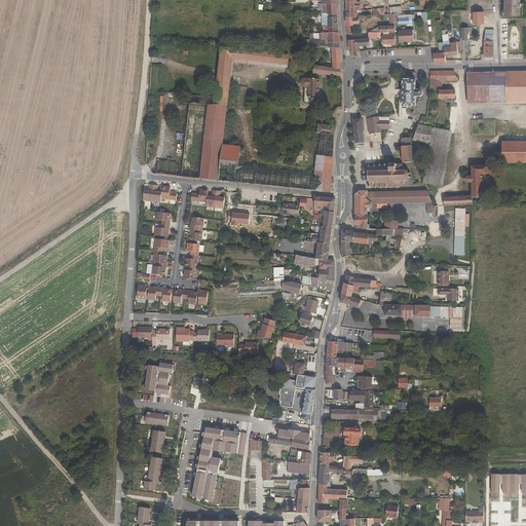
[(324,1),(324,4),(323,4),(323,13),(329,13),(337,14),(336,0),(324,1)]
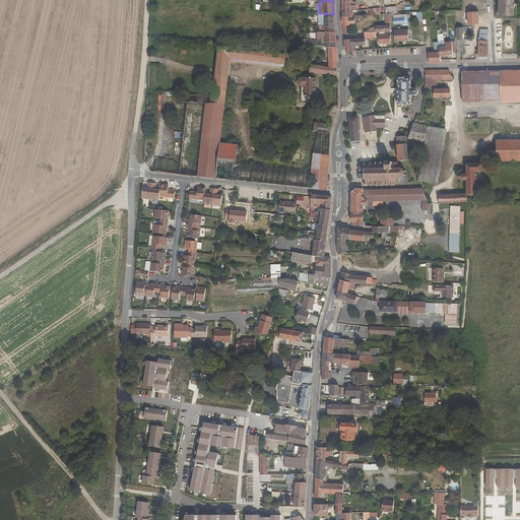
[(514,7),(515,7),(515,3),(514,3),(513,0),(499,0),(499,10),(499,14),(514,14),(514,7)]
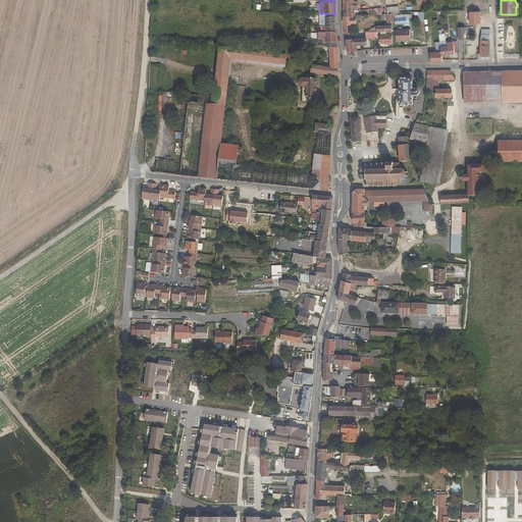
[(334,16),(334,14),(326,13),(326,23),(320,22),(320,27),(321,27),(335,28),(336,28),(335,17),(334,16)]
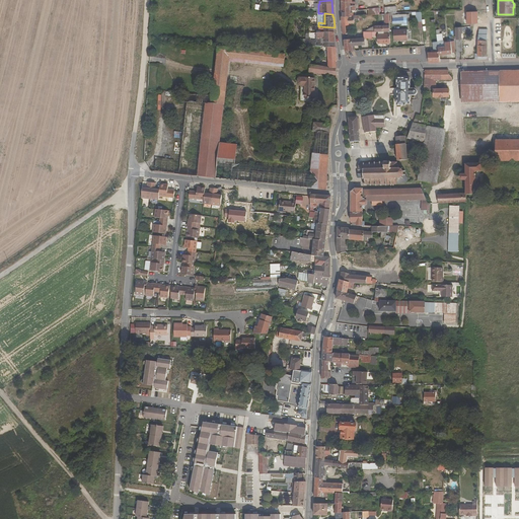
[(393,23),(408,23),(406,14),(393,15),(393,23)]
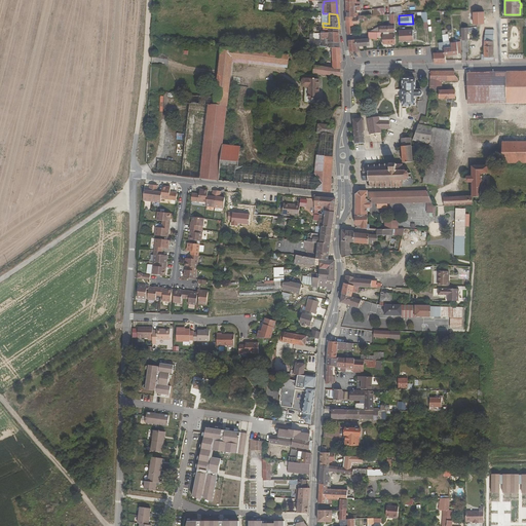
[(355,34),(354,25),(360,25),(360,15),(359,15),(347,16),(346,16),(347,34),(348,34),(355,34)]
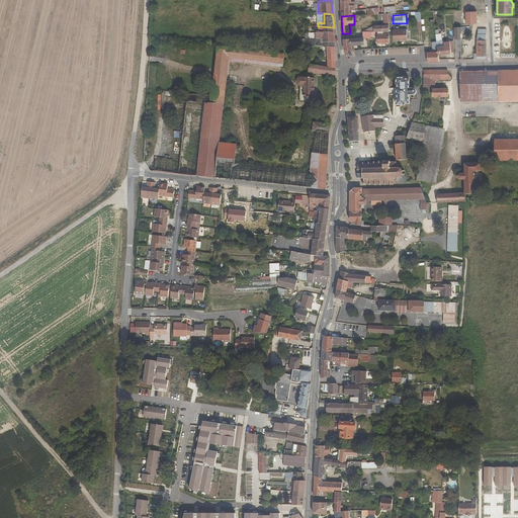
[(470,35),(470,26),(455,27),(455,39),(461,39),(461,35),(461,32),(462,32),(462,30),(467,30),(468,35),(470,35)]
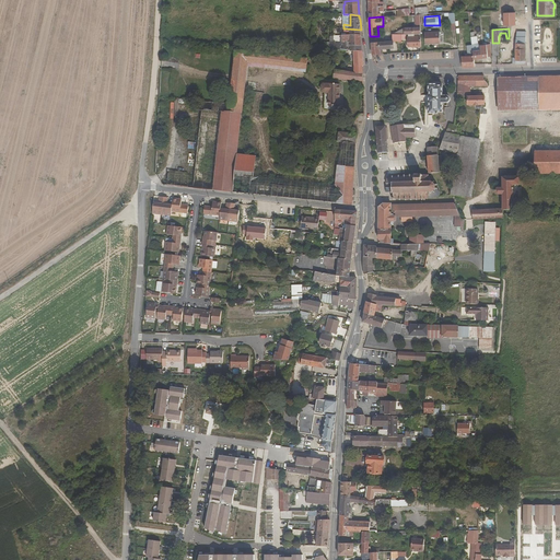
[(440,43),(440,31),(424,32),(424,44),(440,43)]
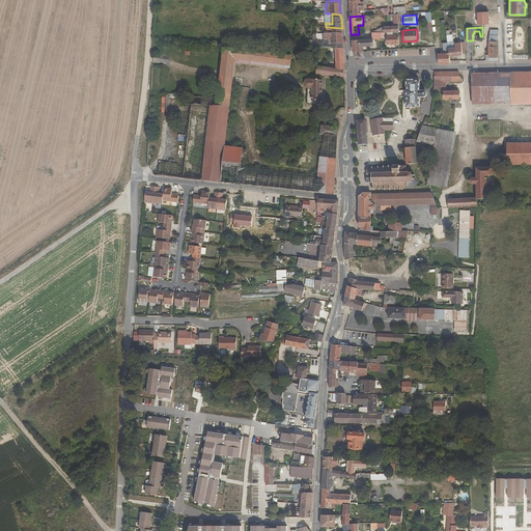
[(488,47),(488,54),(488,60),(497,60),(498,60),(498,59),(499,59),(499,58),(499,29),(491,29),(490,36),(488,47)]
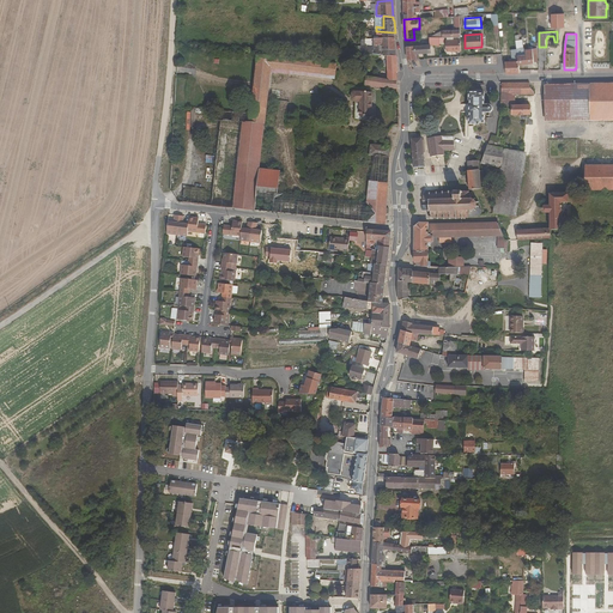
[(459,36),(459,38),(459,40),(447,40),(447,52),(451,52),(455,50),(461,50),(461,36),(459,36)]
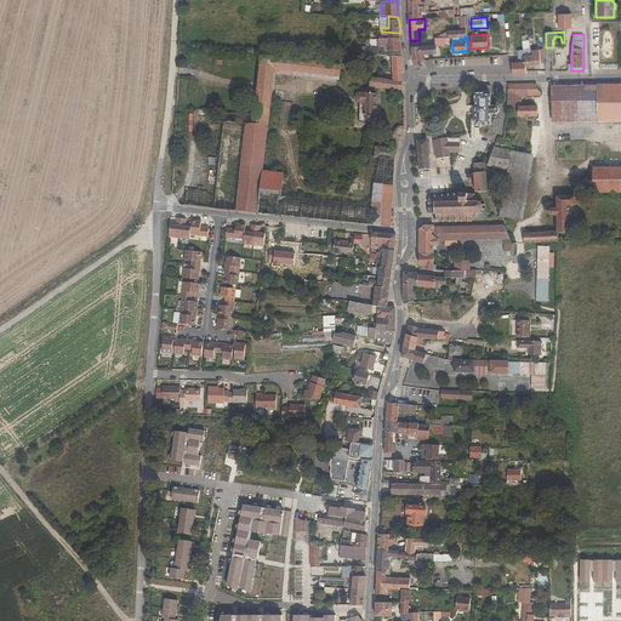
[(388,38),(382,39),(380,39),(379,56),(389,57),(388,51),(402,51),(400,39),(399,39),(388,38)]
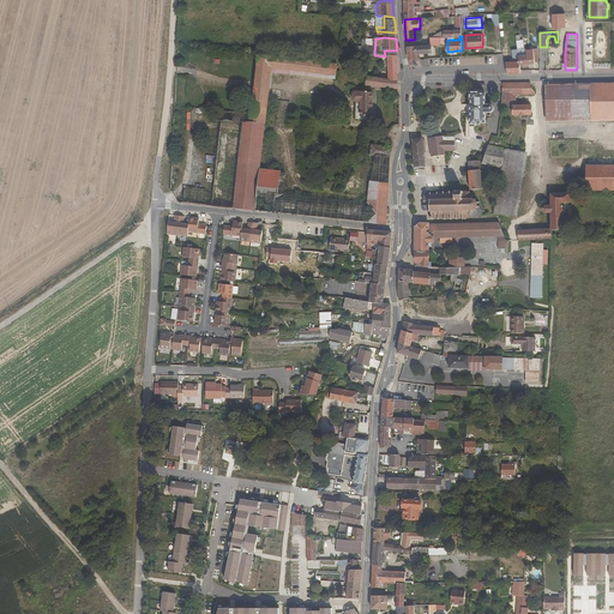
[(367,49),(368,46),(366,46),(366,40),(362,40),(362,53),(371,54),(373,54),(374,49),(367,49)]
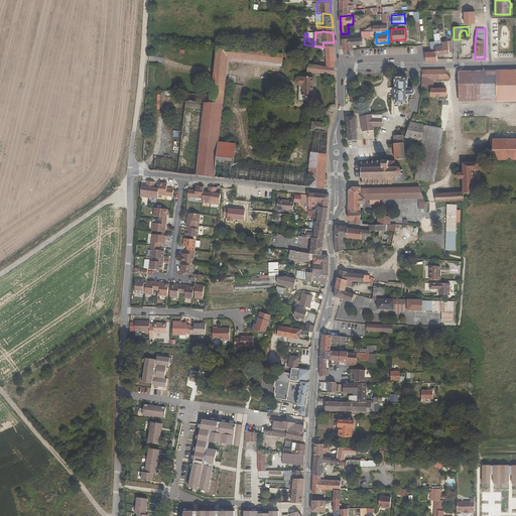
[(354,44),(363,44),(363,37),(362,37),(343,39),(343,50),(354,49),(354,44)]
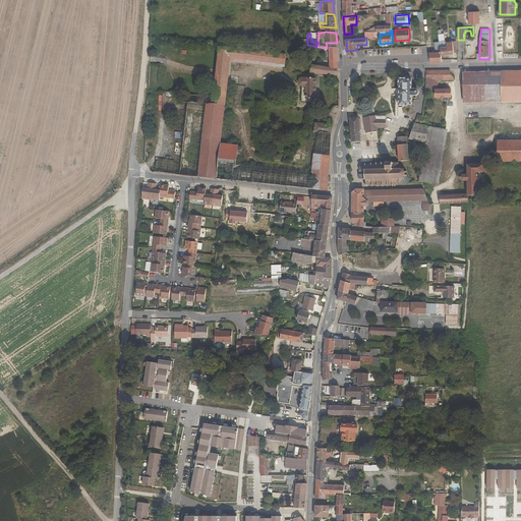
[(440,47),(442,55),(455,53),(454,47),(457,47),(457,41),(447,42),(447,46),(440,47)]
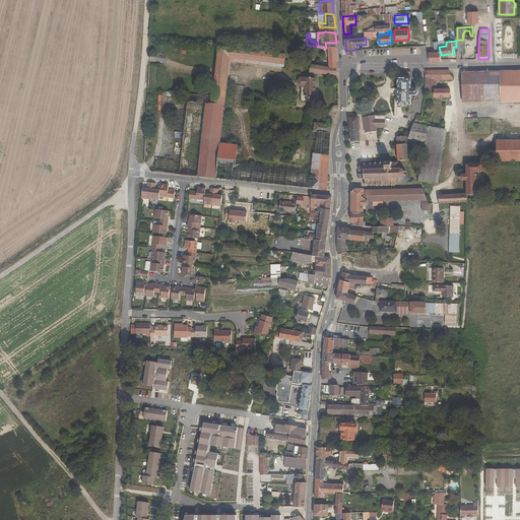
[(441,62),(441,59),(441,55),(439,47),(439,43),(439,42),(437,42),(434,42),(435,49),(432,50),(433,52),(429,53),(430,62),(441,62)]
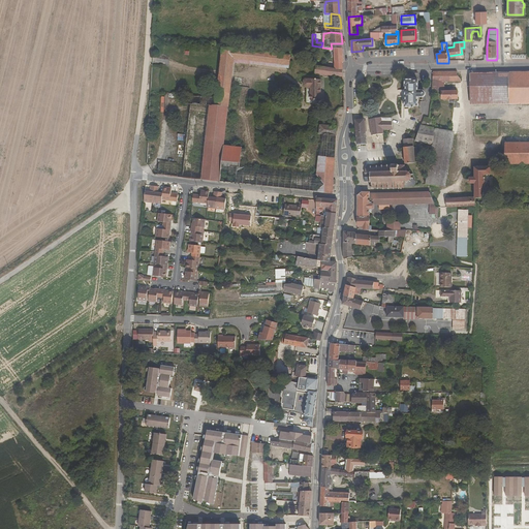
[(288,55),(288,51),(282,51),(282,53),(282,54),(222,48),(217,97),(216,105),(229,107),(229,99),(235,59),(290,65),(291,55),(288,55)]
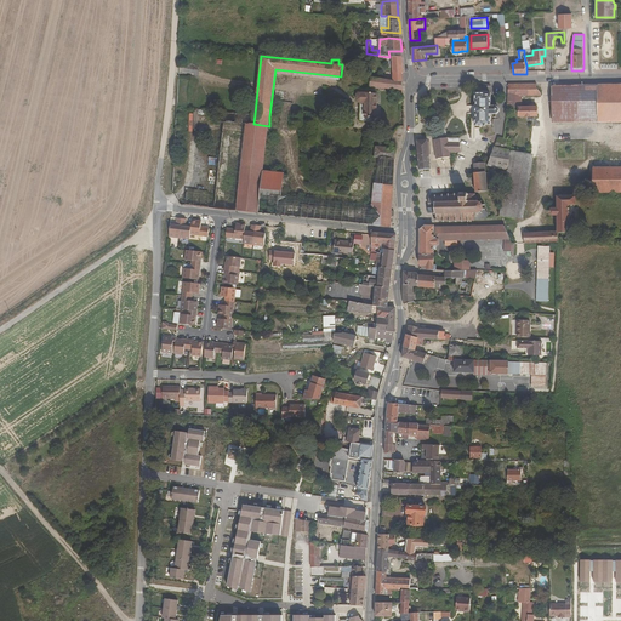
[(403,57),(393,57),(393,73),(403,74),(404,74),(403,57)]
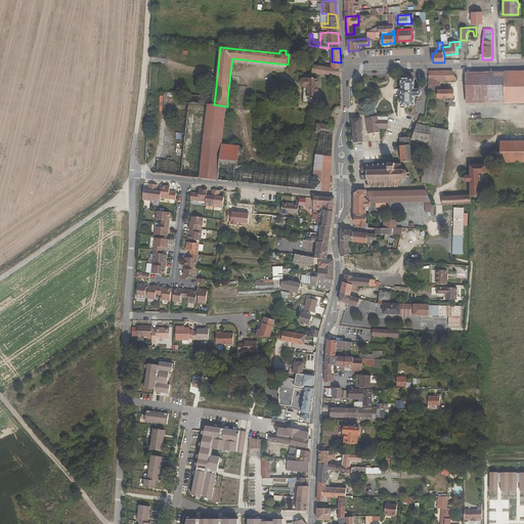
[(237,61),(287,68),(288,64),(232,58),(227,98),(233,98),(237,61)]
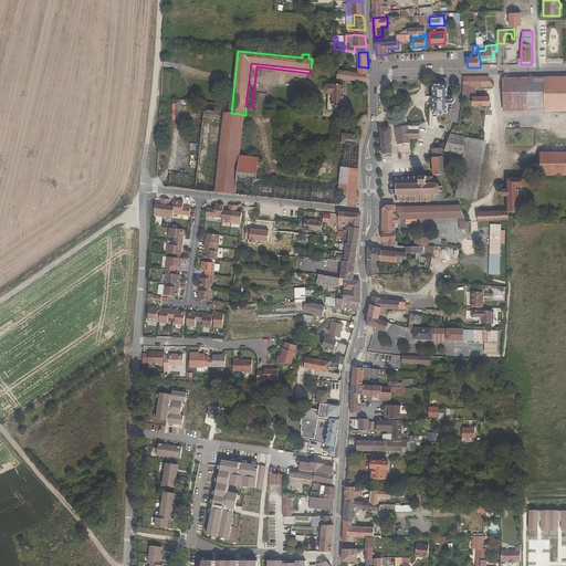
[(367,75),(367,67),(358,66),(358,74),(367,75)]
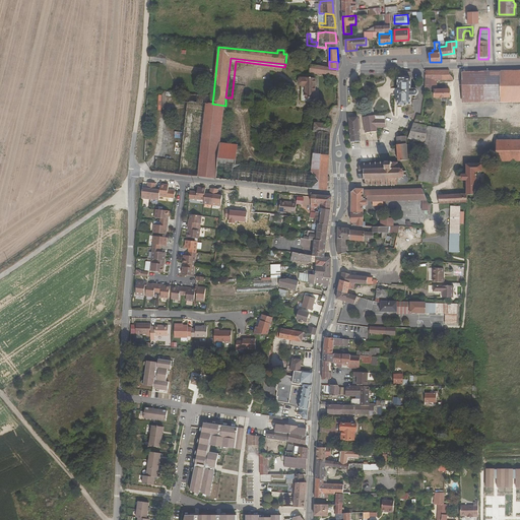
[(311,65),(310,72),(338,76),(337,69),(329,68),(311,65)]
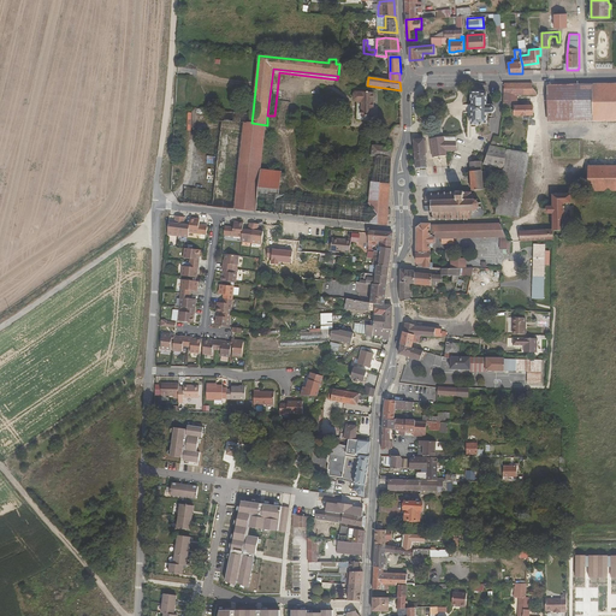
[(532,82),(504,83),(504,95),(517,94),(537,94),(535,90),(534,89),(533,87),(533,86),(532,82)]
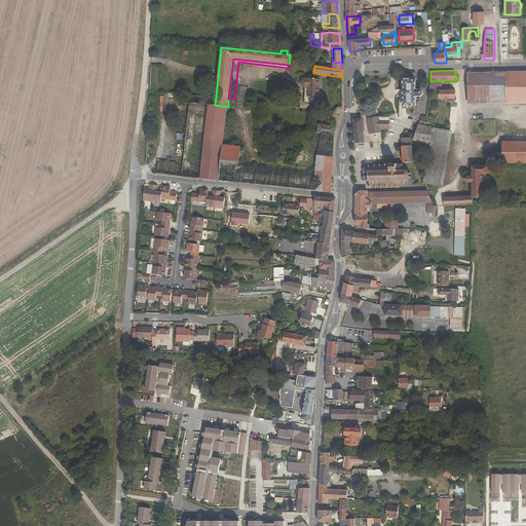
[(525,71),(467,72),(467,104),(525,103),(525,71)]
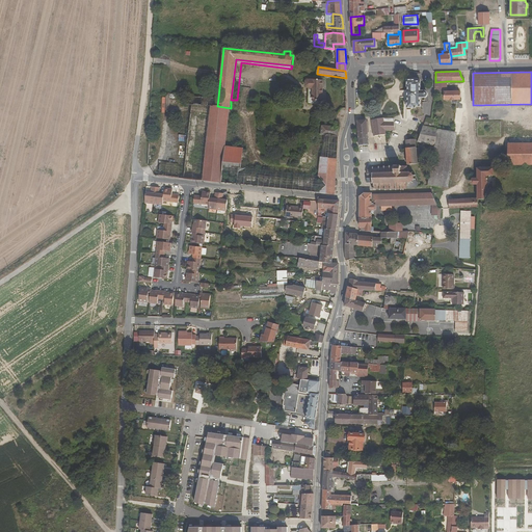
[(308,104),(321,106),(322,101),(323,101),(323,80),(308,79),(306,80),(306,86),(307,88),(309,88),(308,104)]
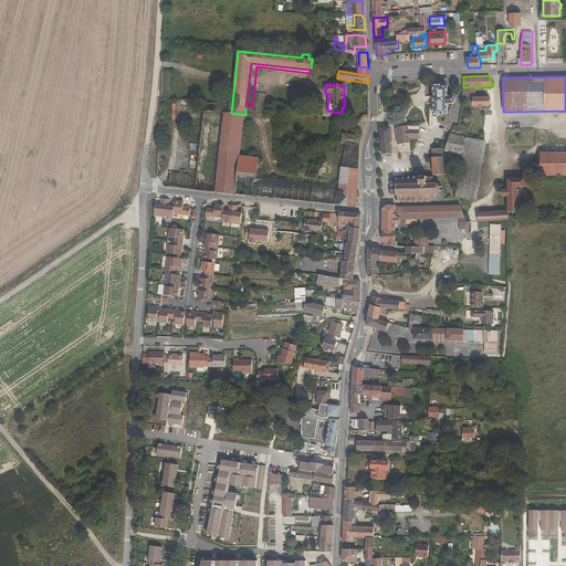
[(452,96),(448,96),(448,86),(442,86),(442,85),(433,85),(432,93),(435,93),(433,95),(433,104),(433,107),(432,106),(432,115),(442,115),(442,114),(448,114),(448,104),(452,104),(453,103),(454,103),(454,102),(454,101),(456,100),(454,98),(453,97),(453,96),(452,96)]
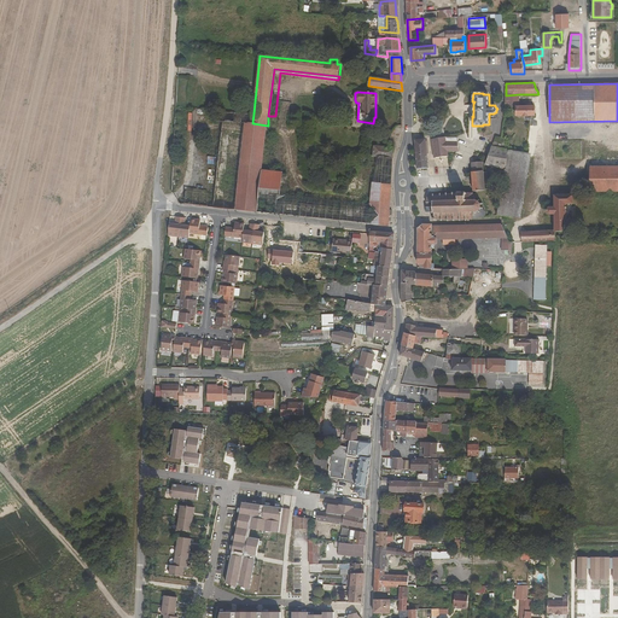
[(517,106),(519,106),(519,94),(506,95),(505,106),(517,106)]
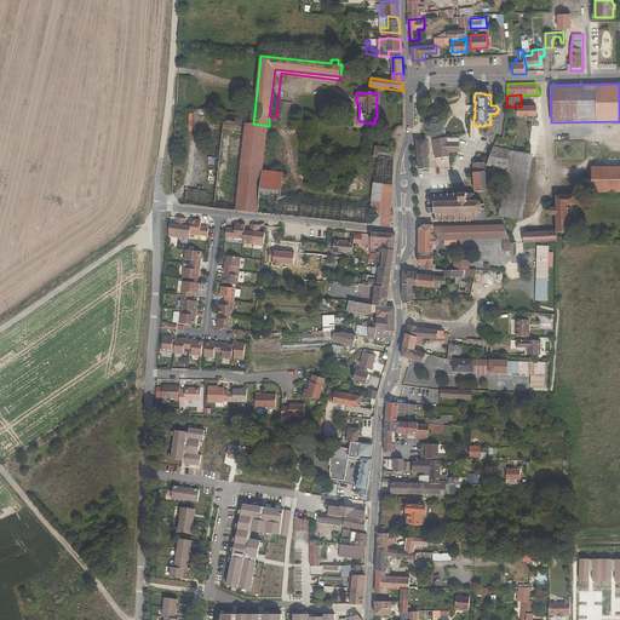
[(523,116),(530,116),(537,115),(537,107),(534,107),(534,103),(528,103),(528,107),(521,107),(518,107),(518,116),(523,116)]
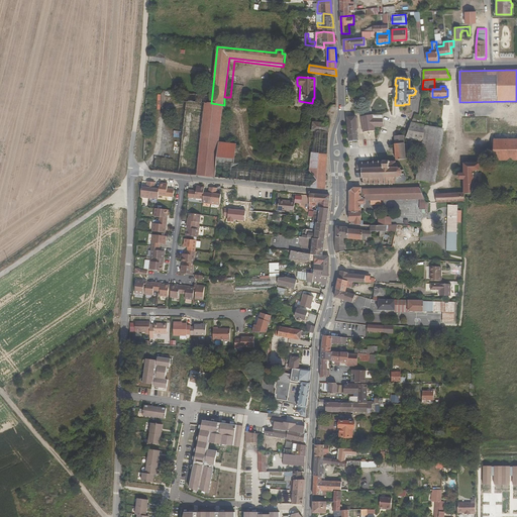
[(182,102),(211,103),(212,95),(178,93),(178,102),(182,102)]
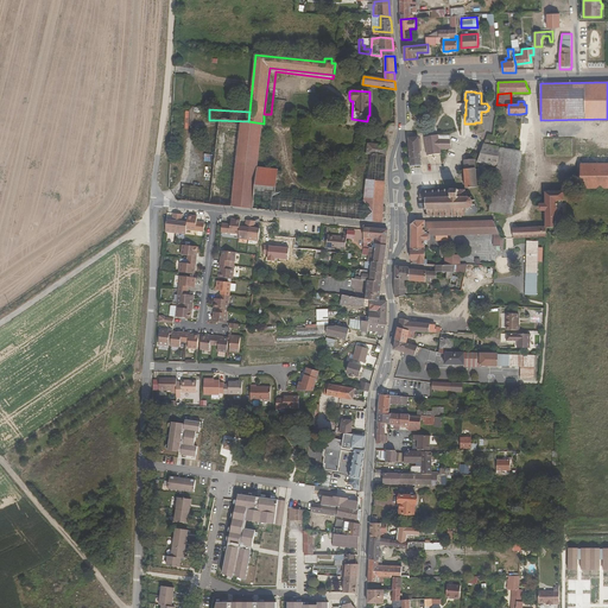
[(206,191),(183,188),(182,201),(253,209),(258,168),(264,124),(248,121),(214,120),(206,191)]
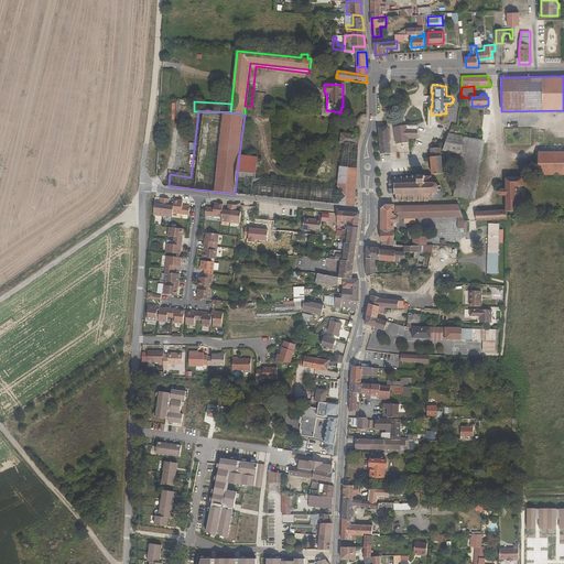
[(409,139),(419,138),(418,125),(407,125),(394,127),(397,144),(409,142),(409,140),(409,139)]
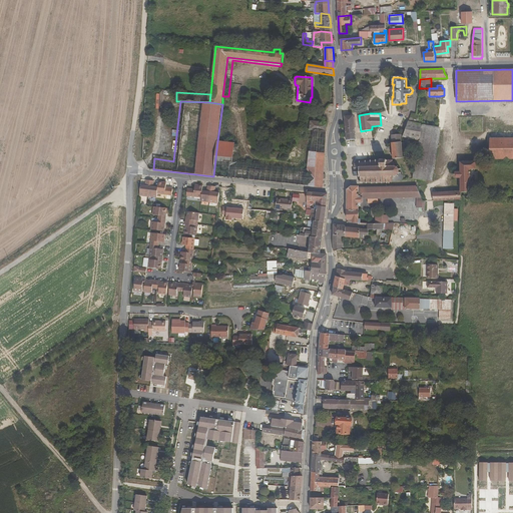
[(414,170),(413,178),(428,181),(437,126),(419,123),(420,115),(416,114),(412,113),(411,114),(407,125),(403,134),(402,136),(419,141),(417,156),(414,170)]
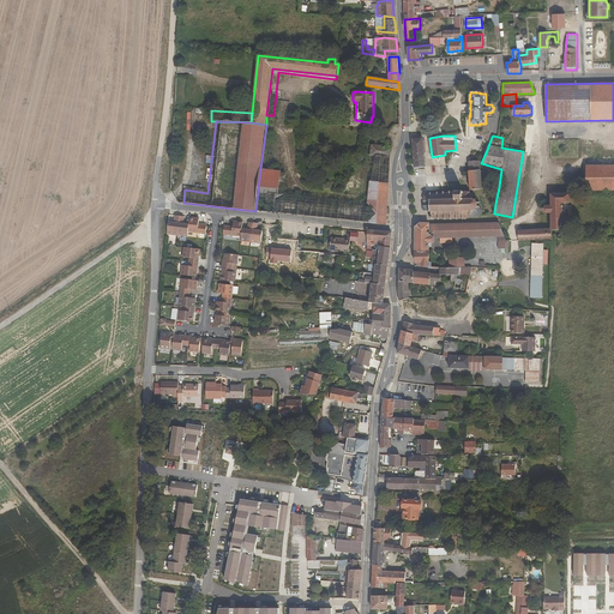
[(423,138),(413,139),(415,167),(426,167),(425,152),(423,148),(426,148),(426,145),(423,145),(423,140),(423,138)]
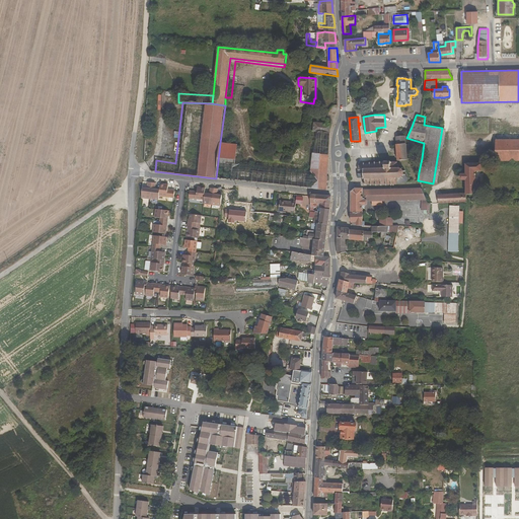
[(314,122),(313,131),(317,132),(316,138),(313,154),(329,155),(330,133),(330,124),(314,122)]
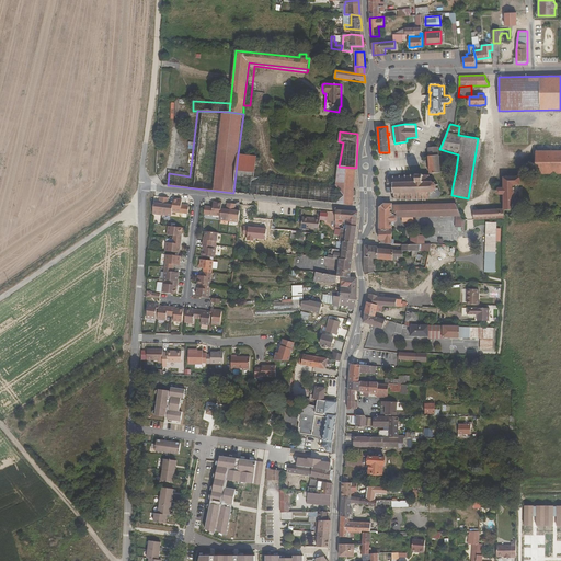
[(441,173),(438,147),(427,148),(428,156),(430,173),(441,173)]
